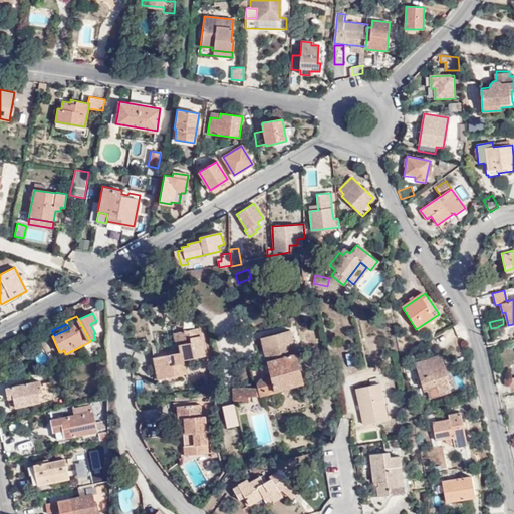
[(159,354),(163,376),(185,372),(182,358),(202,354),(196,326),(175,330),(180,350),(175,351),(159,354)]
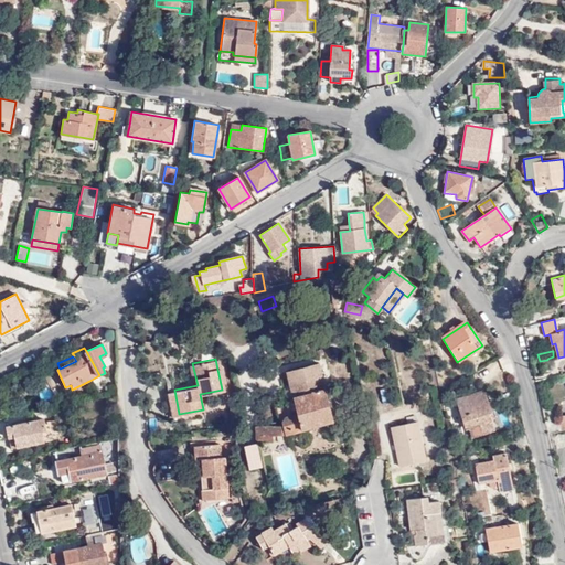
[(198,385),(192,363),(188,364),(192,386),(198,385)]
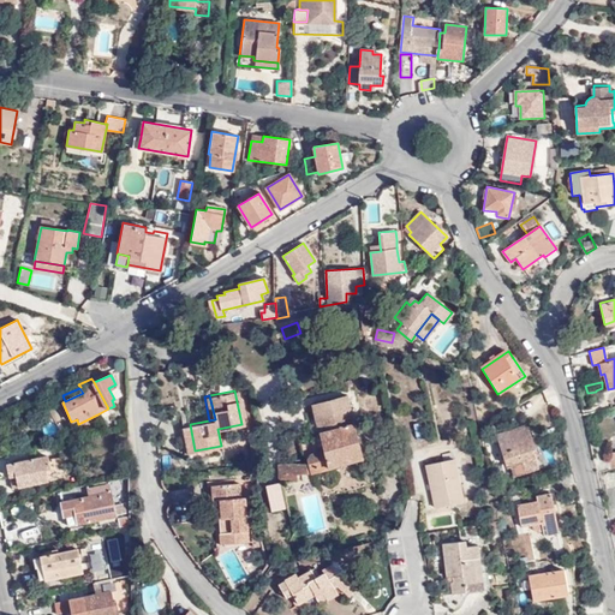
[(322,448),(305,453),(310,473),(328,469),(328,465),(362,457),(346,395),(312,405),(322,448)]
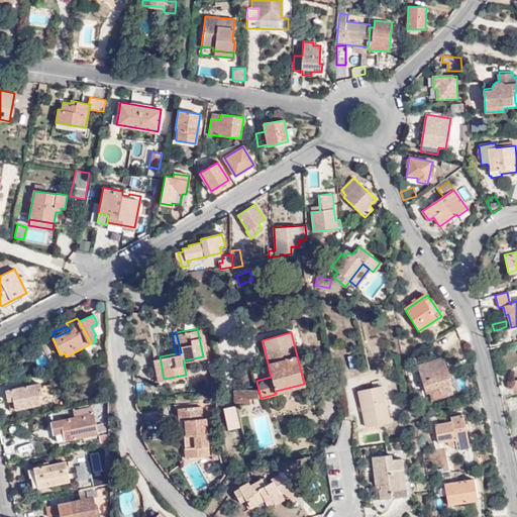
[(156,381),(164,379),(160,356),(151,358),(156,381)]
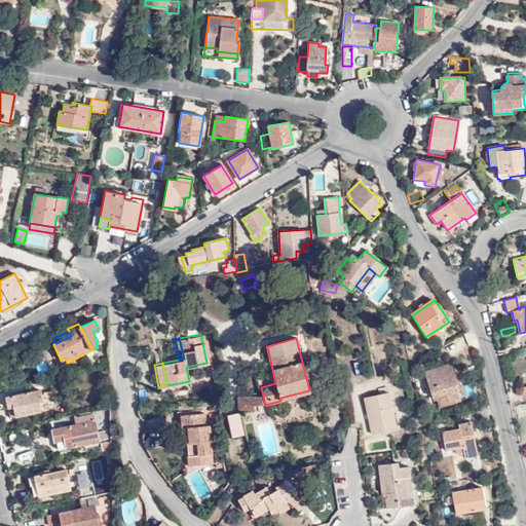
[(438,407),(457,401),(453,384),(455,383),(450,363),(423,371),(431,398),(435,397),(438,407)]
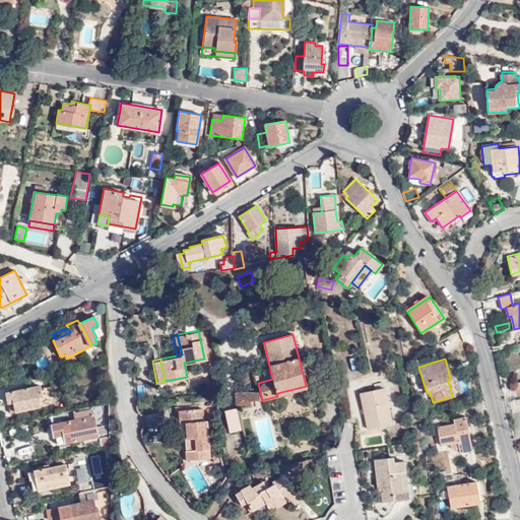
[(46,404),(42,386),(7,393),(10,412),(46,404)]
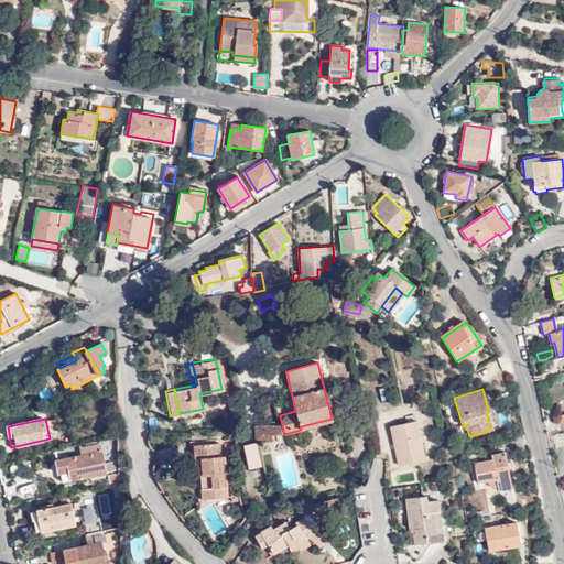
[(390,424),(396,448),(401,447),(402,454),(397,455),(399,464),(424,457),(416,419),(408,420),(390,424)]
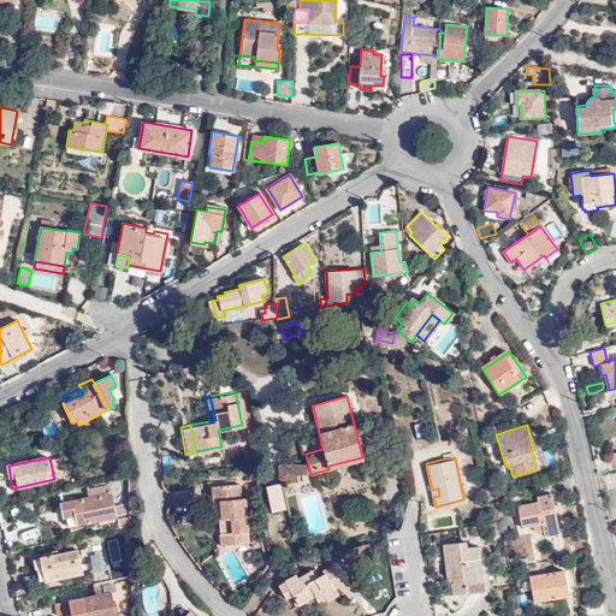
[(295,462),(277,465),(278,481),(297,480),(297,474),(307,473),(307,463),(295,465),(295,462)]
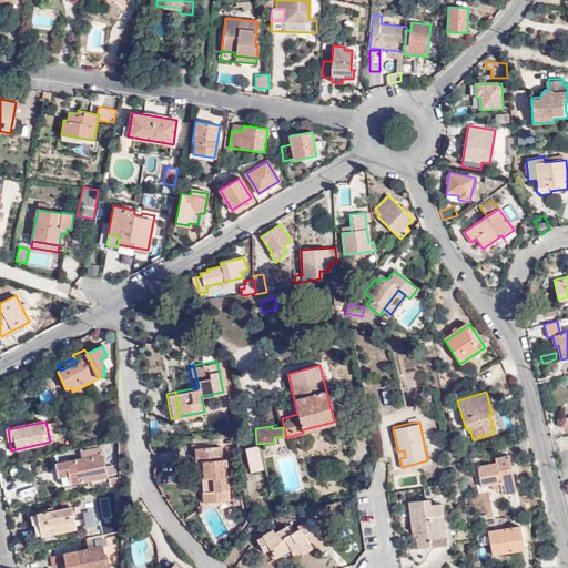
[(530,450),(527,436),(511,442),(515,454),(530,450)]
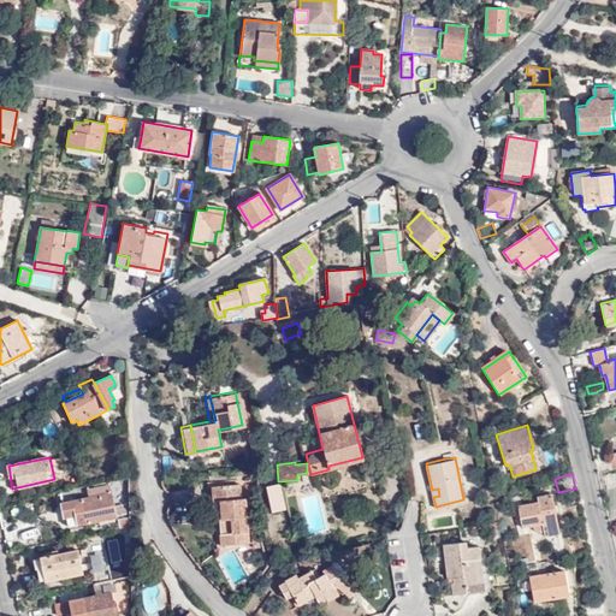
[(214,486),(215,510),(215,513),(220,511),(220,520),(214,520),(215,545),(248,543),(244,496),(241,496),(240,483),(214,486)]
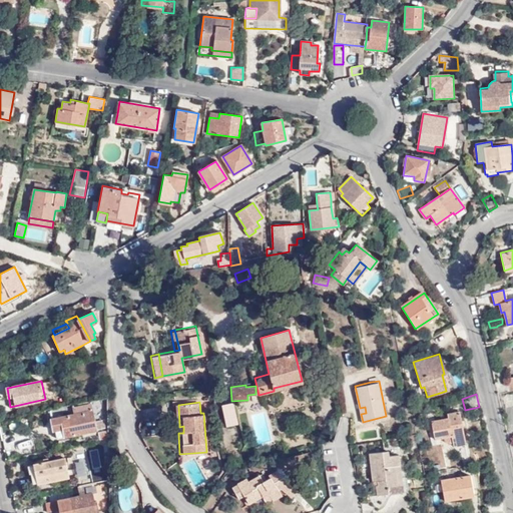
[(96,430),(91,403),(72,407),(73,414),(50,418),(52,432),(55,431),(56,438),(96,430)]
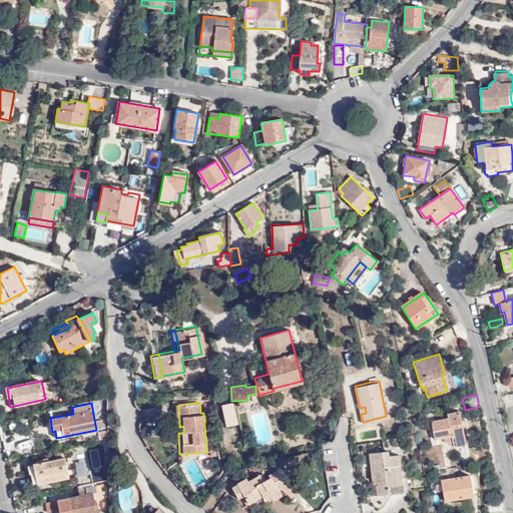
[(223,405),(227,426),(238,424),(234,403),(223,405)]
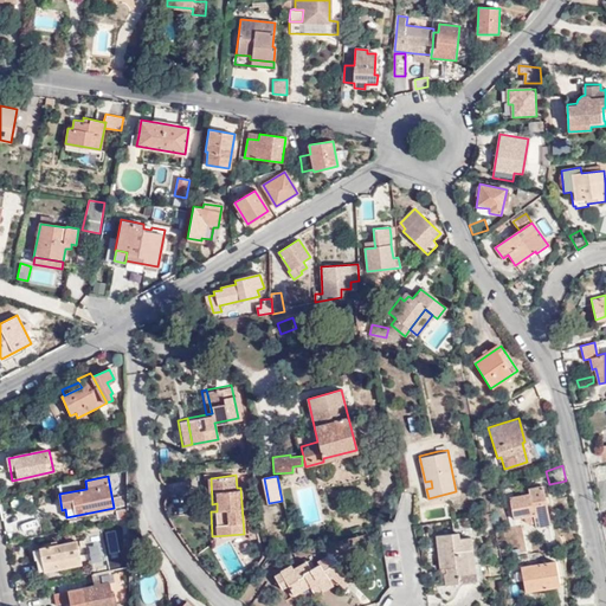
[(532,492),(508,498),(514,526),(520,524),(519,517),(523,516),(526,522),(529,524),(534,524),(535,529),(549,526),(541,488),(532,490),(532,492)]
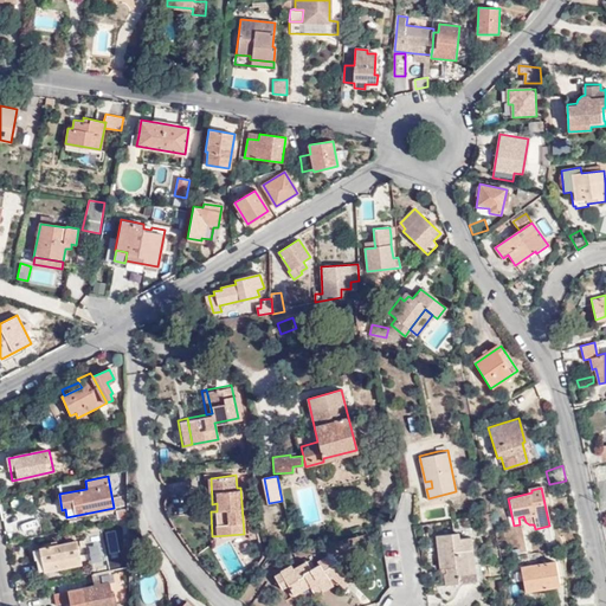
[(446,574),(444,574),(445,585),(476,580),(476,573),(469,574),(466,550),(472,550),(471,536),(458,539),(457,533),(436,536),(440,567),(445,567),(446,574)]
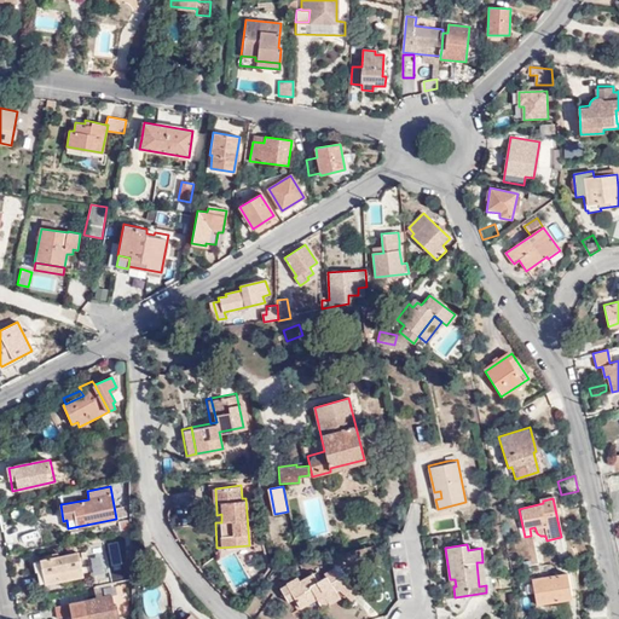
[(82,578),(77,554),(41,561),(41,562),(33,563),(35,574),(36,574),(39,586),(82,578)]
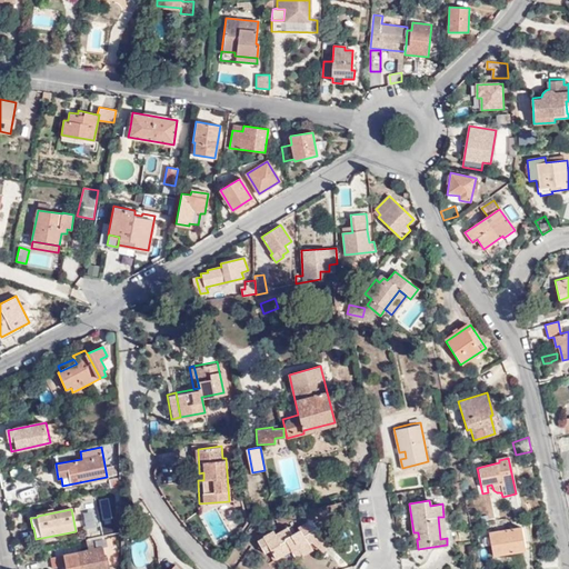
[(440,539),(447,538),(443,517),(438,517),(440,539)]
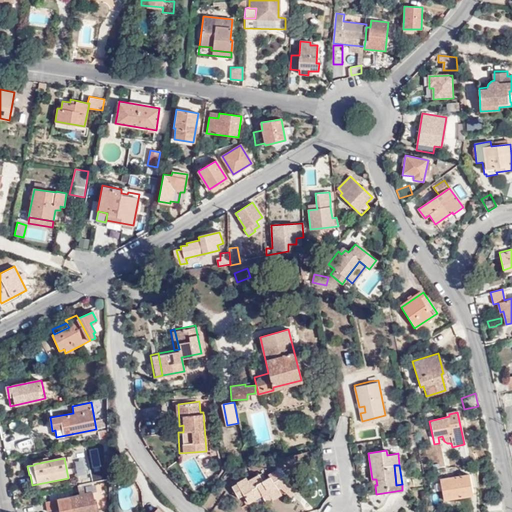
[(237,482),(244,495),(248,503),(261,496),(262,498),(269,494),(270,498),(280,493),(278,489),(281,488),(290,497),(297,489),(283,476),(281,477),(277,469),(268,474),(269,477),(262,480),(259,474),(247,481),(246,478),(237,482)]
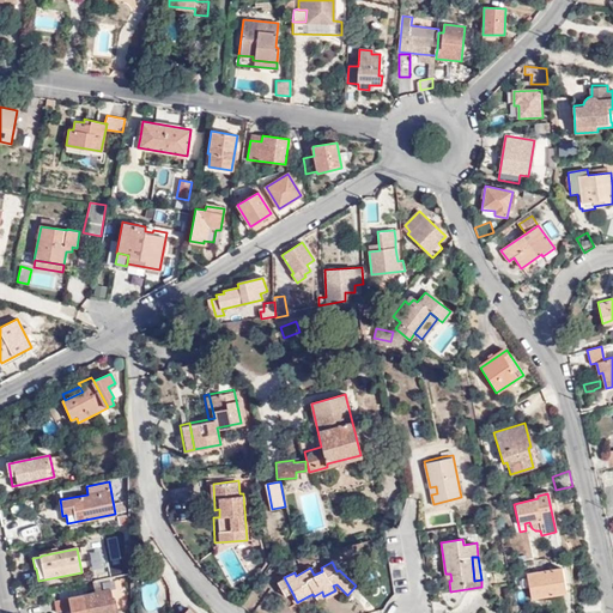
[(530,598),(565,593),(562,569),(527,575),(530,598)]
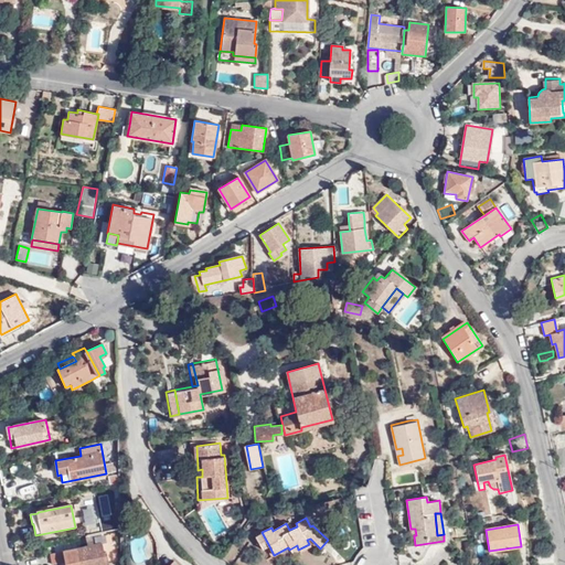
[(263,550),(269,546),(262,532),(255,536),(263,550)]
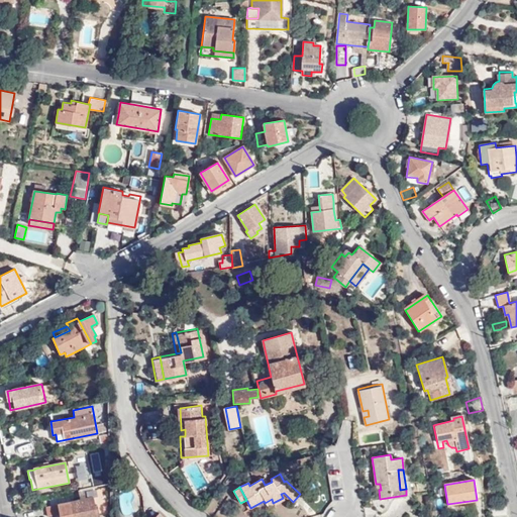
[(94,507),(92,498),(45,507),(47,516),(55,515),(55,516),(98,516),(97,506),(94,507)]
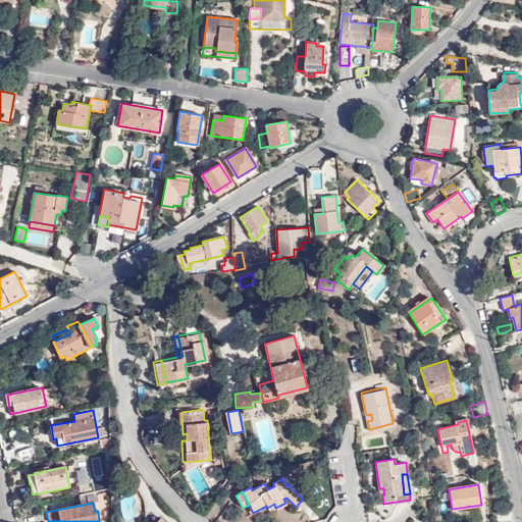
[(503,521),(510,521),(509,507),(496,509),(496,521),(503,521)]
